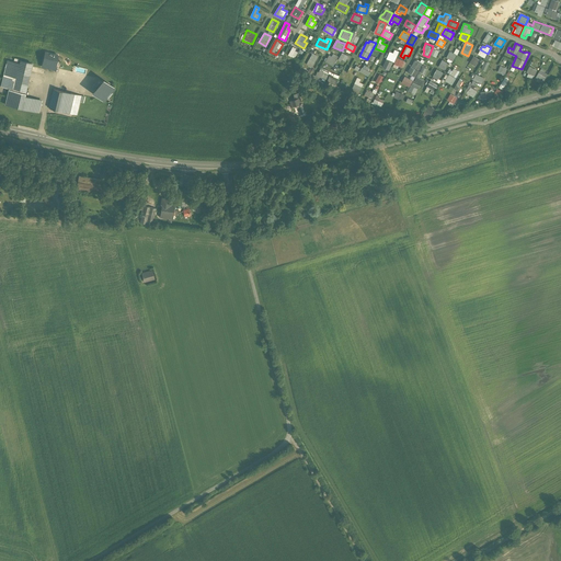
[(294,46),(288,54),(296,58),(299,52),(296,50),(297,47),(294,46)]
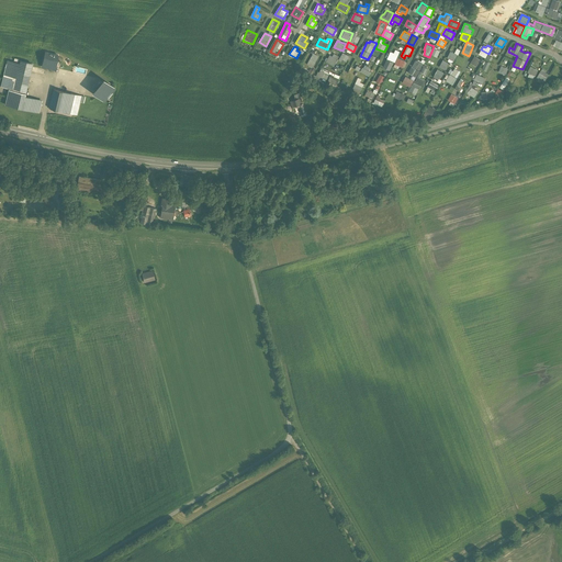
[(434,47),(431,54),(438,57),(441,49),(434,47)]
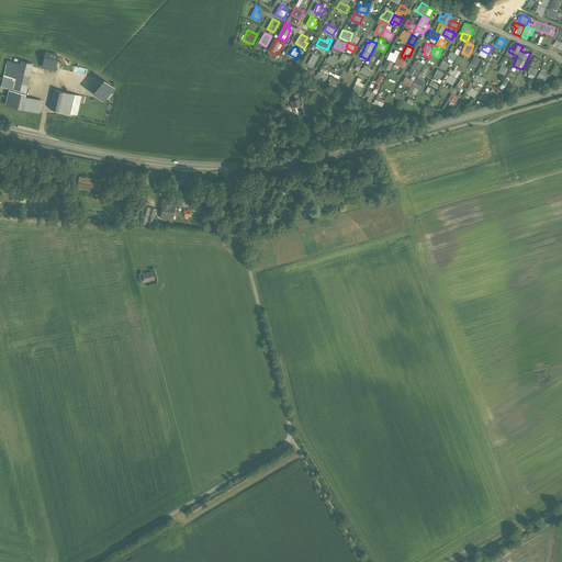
[(458,48),(456,53),(451,51),(448,57),(456,60),(461,49),(458,48)]
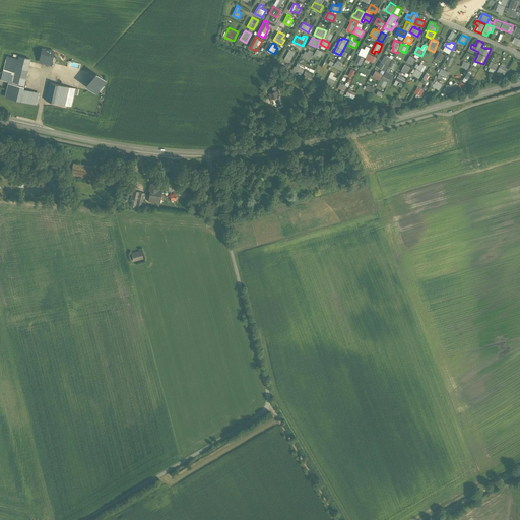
[(362,48),(359,54),(367,57),(370,48),(367,46),(365,49),(362,48)]
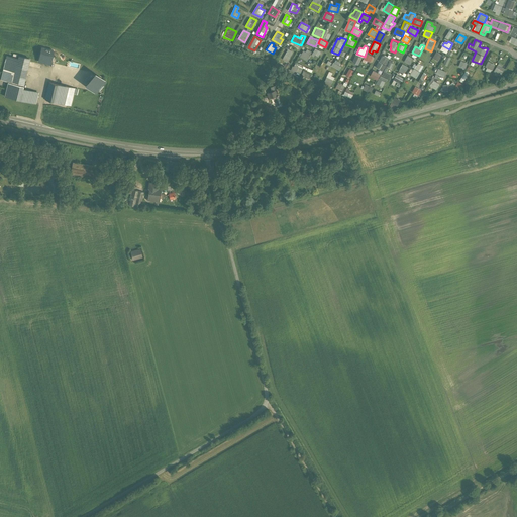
[(54,50),(41,47),(38,61),(50,64),(54,50)]
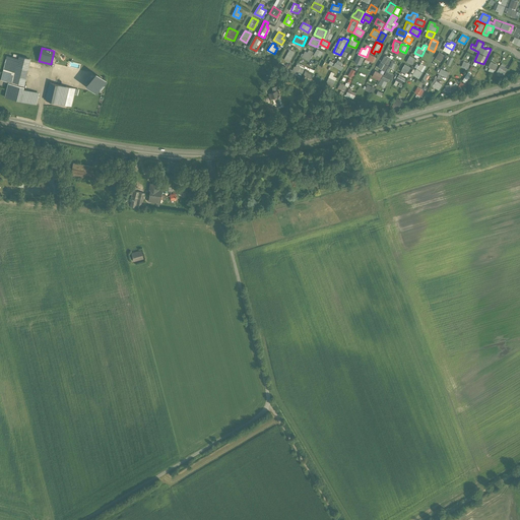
[(320,59),(324,51),(318,48),(314,55),(320,59)]
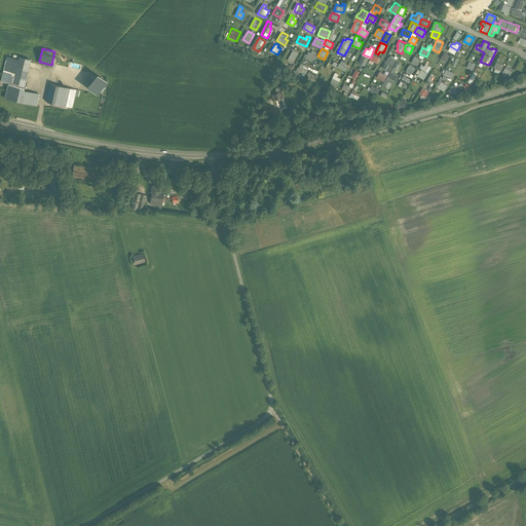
[(293,64),(299,52),(294,49),(288,61),(293,64)]
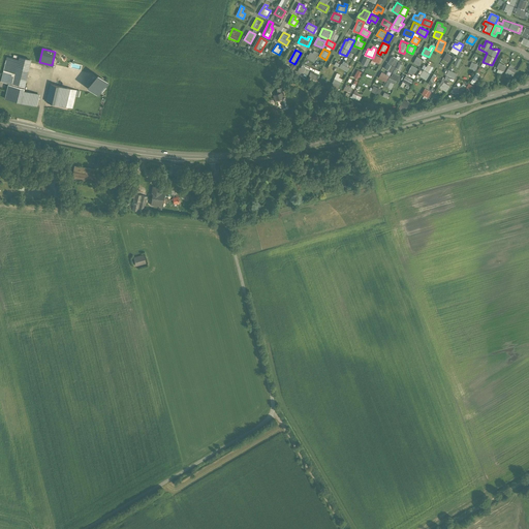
[(314,52),(310,51),(308,59),(316,61),(319,52),(314,51),(314,52)]
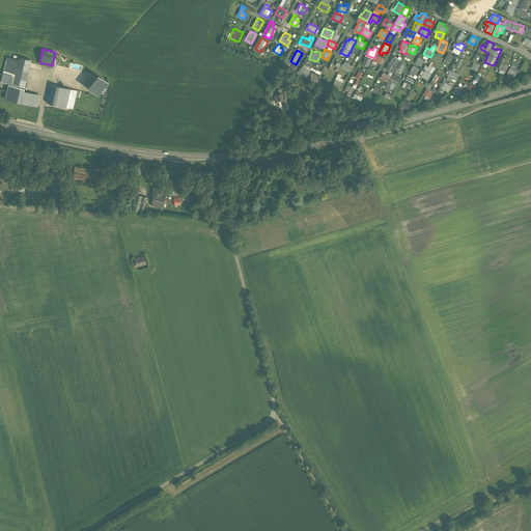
[(449,52),(445,59),(450,62),(454,55),(449,52)]
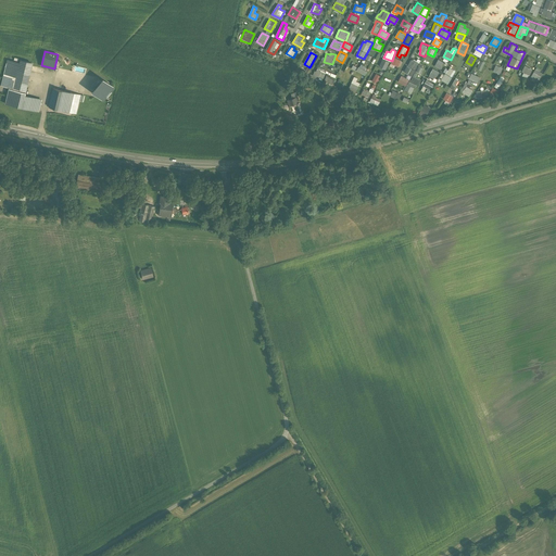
[(399,66),(402,60),(394,57),(392,63),(399,66)]
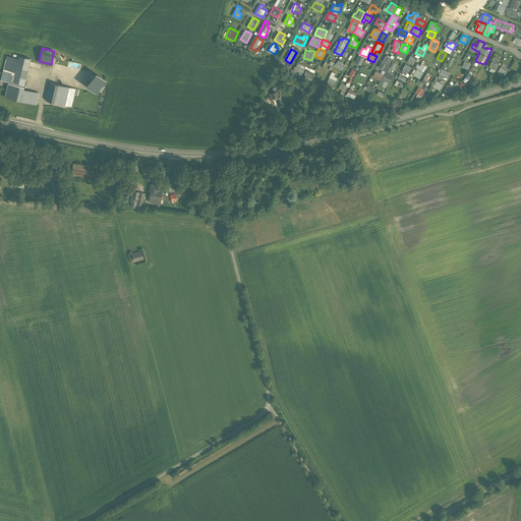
[(387,71),(395,56),(392,55),(391,57),(386,54),(380,67),(387,71)]
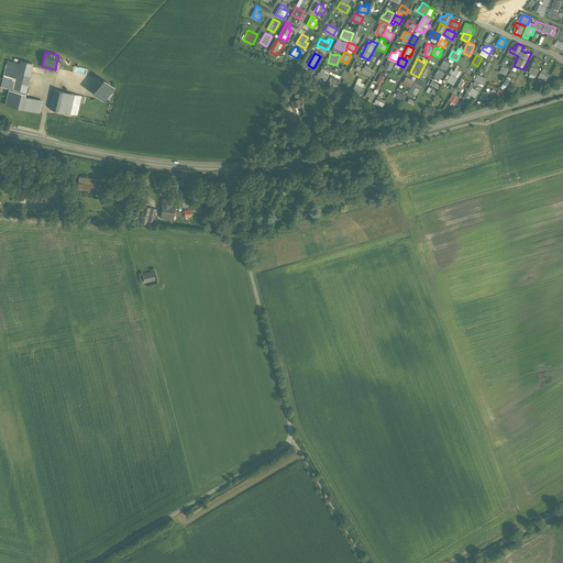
[(19,63),(7,61),(0,87),(9,89),(25,94),(33,63),(20,59),(19,63)]
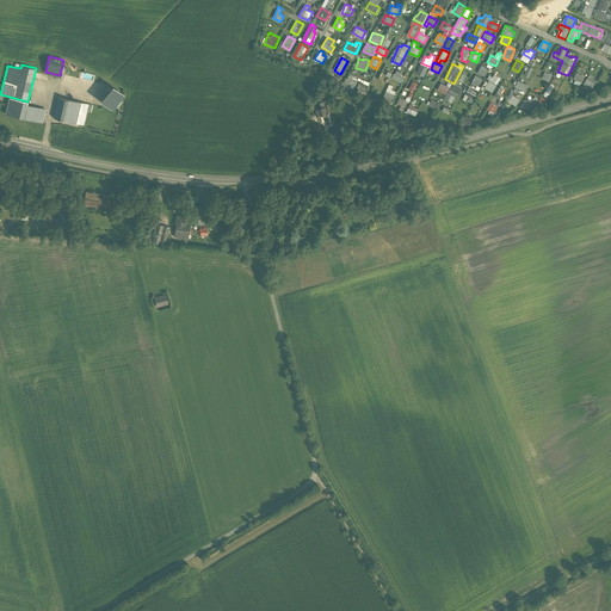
[(418,73),(425,76),(430,68),(421,65),(418,73)]
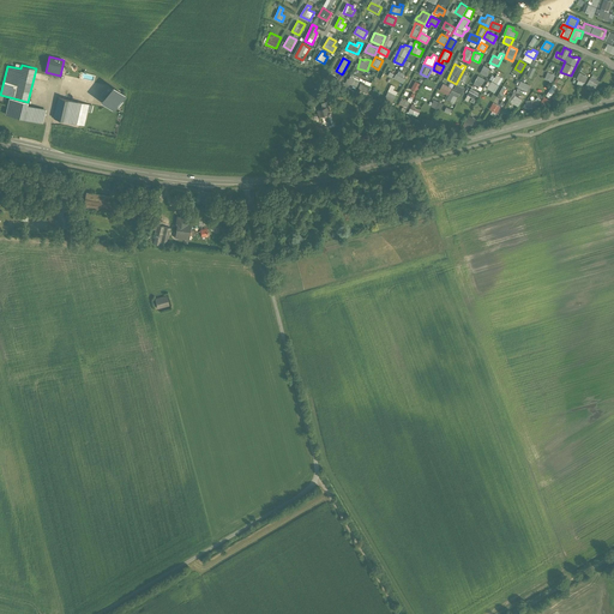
[(481,73),(486,76),(491,68),(485,65),(481,73)]
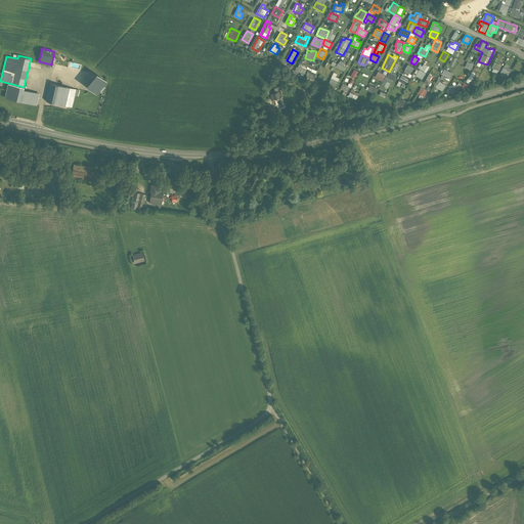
[(449,63),(454,66),(457,58),(453,56),(449,63)]
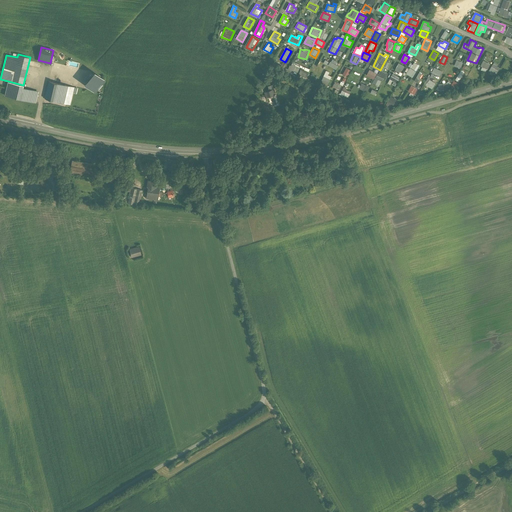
[(330,65),(337,68),(339,62),(333,59),(330,65)]
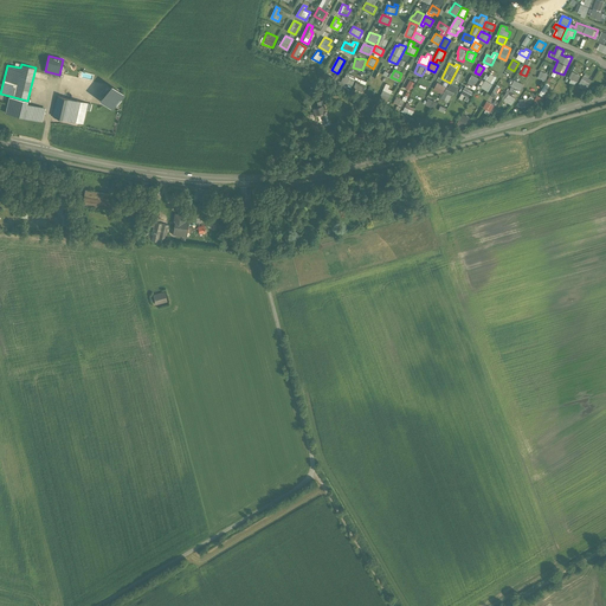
[(539,77),(546,81),(549,73),(541,70),(539,77)]
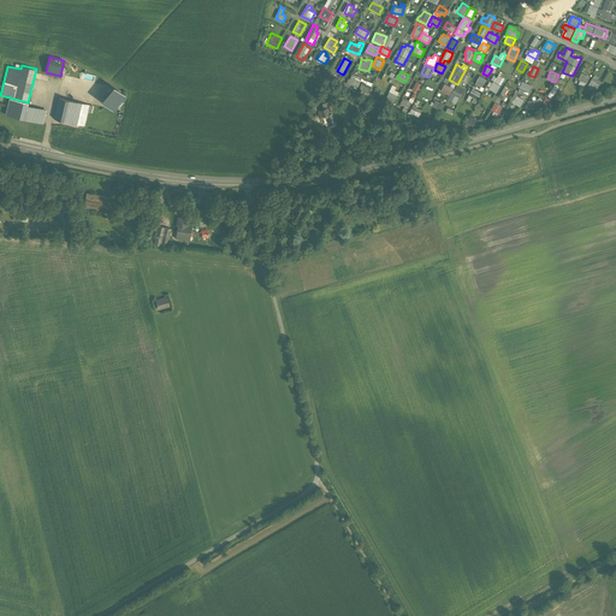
[(465,72),(461,80),(468,82),(472,75),(465,72)]
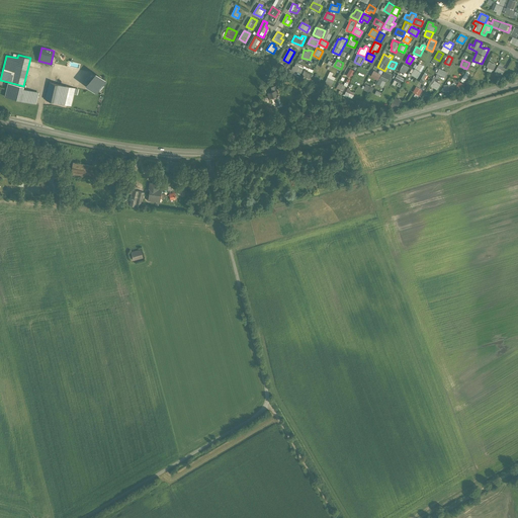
[(493,73),(497,64),(489,61),(487,66),(489,67),(487,71),(493,73)]
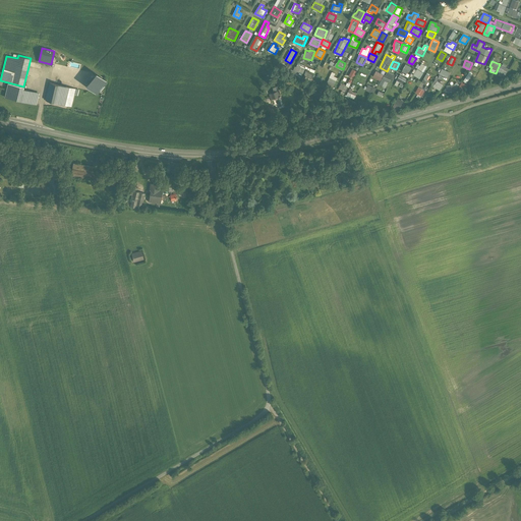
[(312,65),(308,63),(307,66),(299,62),(297,67),(309,71),(312,65)]
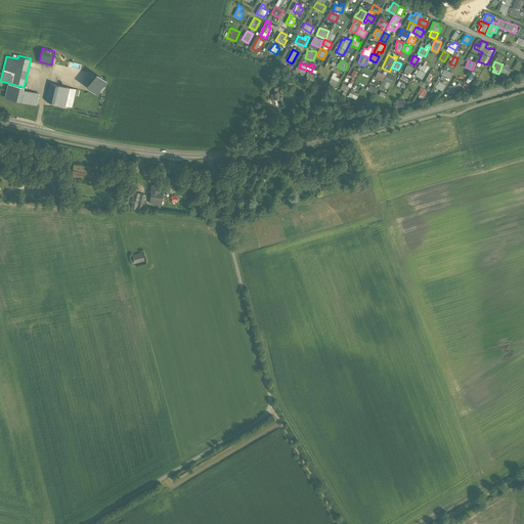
[(423,66),(422,64),(416,75),(423,79),(430,67),(425,63),(423,66)]
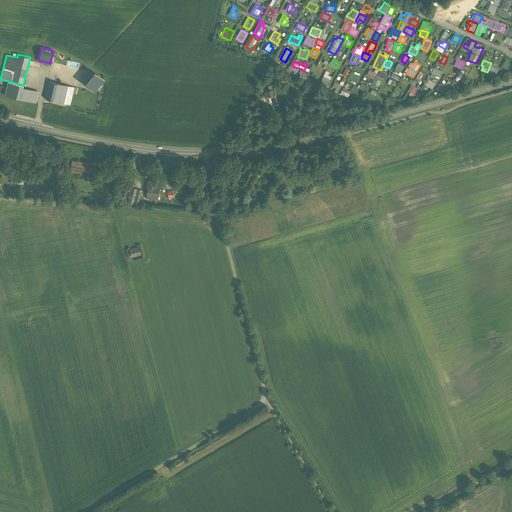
[(497,75),(501,66),(493,62),(490,71),(497,75)]
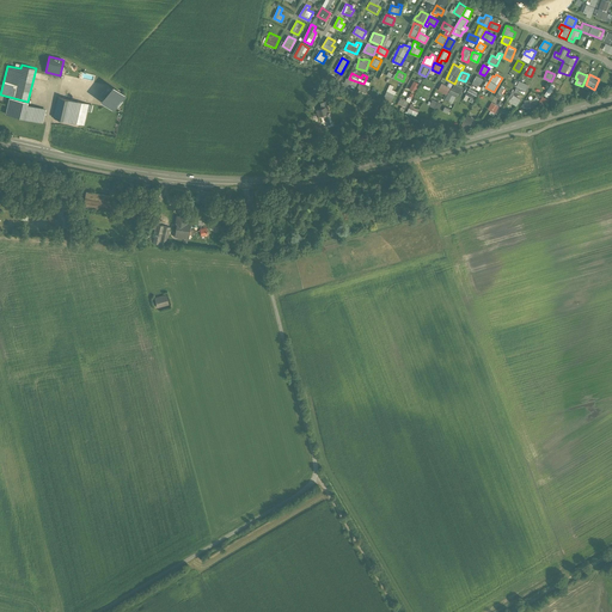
[(479,87),(484,79),(477,75),(472,83),(479,87)]
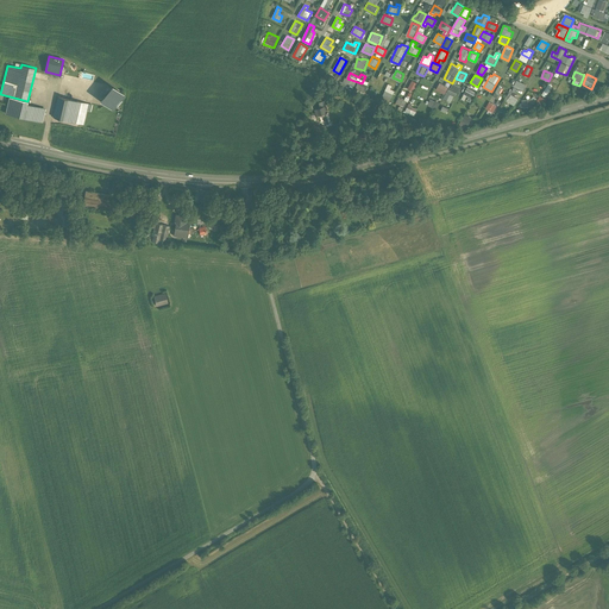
[(608,77),(597,81),(598,87),(608,85),(608,77)]
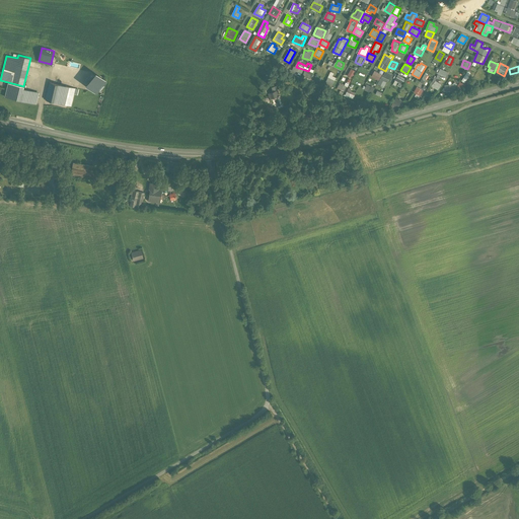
[(348,76),(353,78),(357,71),(352,68),(348,76)]
